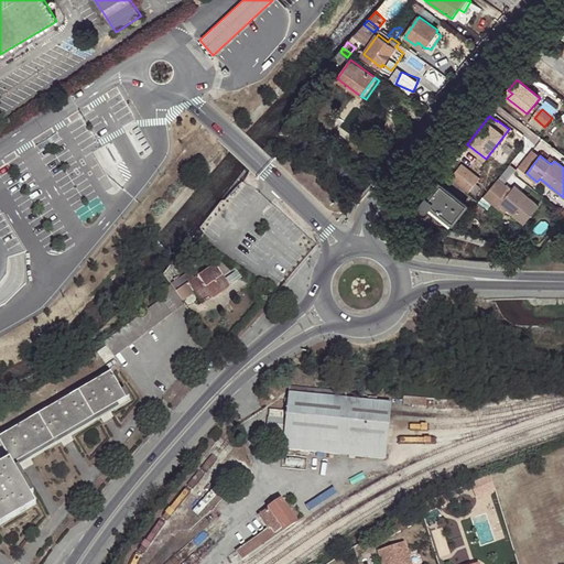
[(462,164),(453,175),(453,177),(470,191),(476,195),(481,188),(475,184),(480,180),(462,164)]
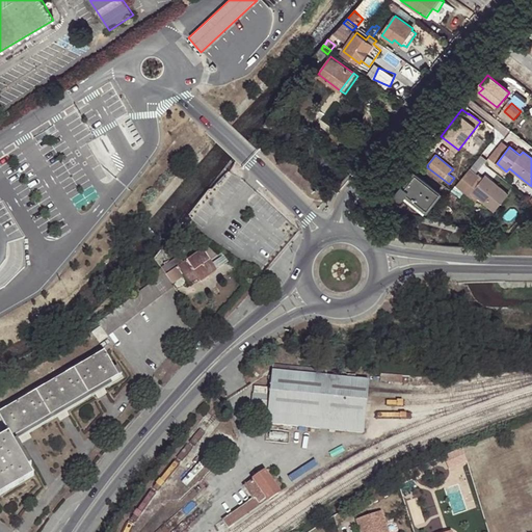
[(416,175),(404,190),(402,189),(400,192),(398,195),(397,196),(397,198),(398,200),(400,201),(402,201),(404,201),(405,200),(424,214),(441,194),(416,175)]
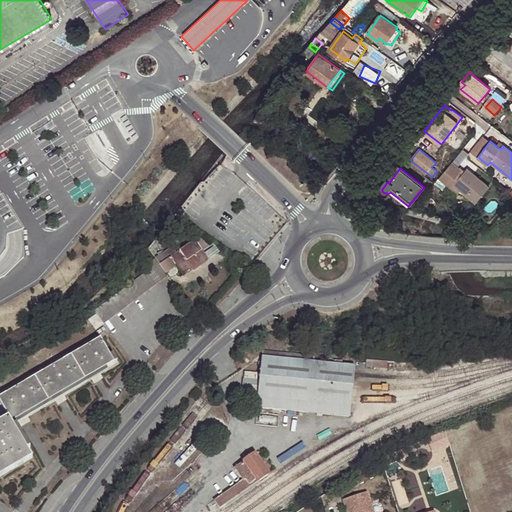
[(468,169),(454,186),(477,204),(491,186),(468,169)]
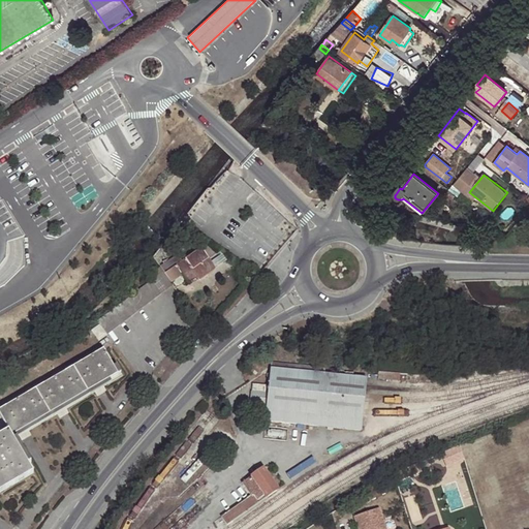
[(528,185),(518,177),(516,179),(528,189),(528,185)]
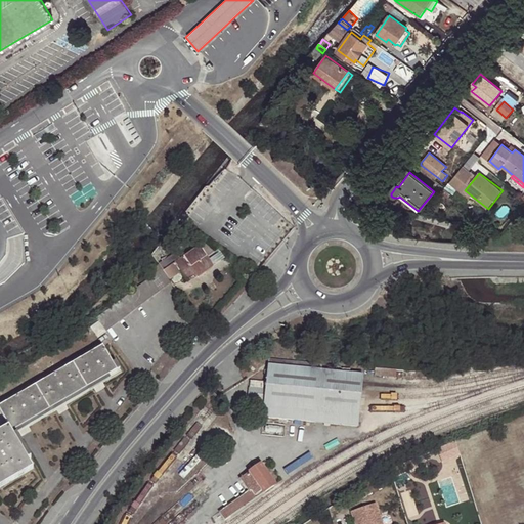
[(0,287),(4,285),(24,264),(24,237),(0,195),(0,287)]
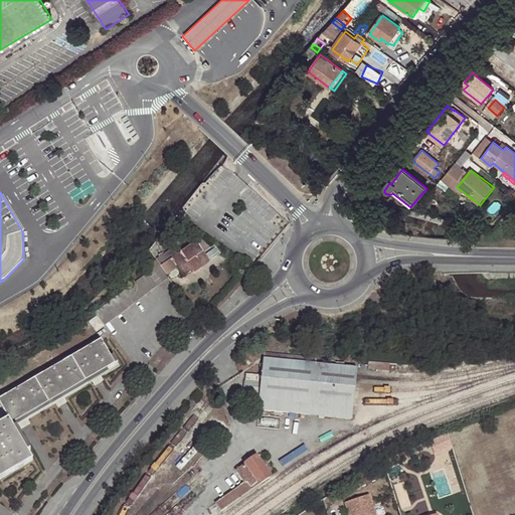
[(457,201),(471,212),(475,207),(462,196),(457,201)]
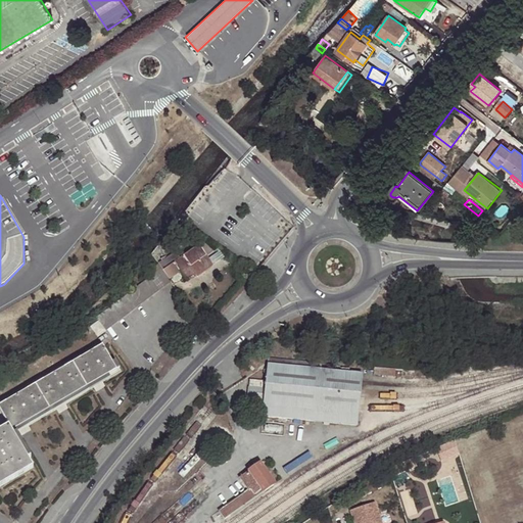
[(161,269),(170,280),(181,272),(186,280),(194,274),(197,277),(214,265),(199,245),(178,262),(173,254),(158,265),(161,269)]
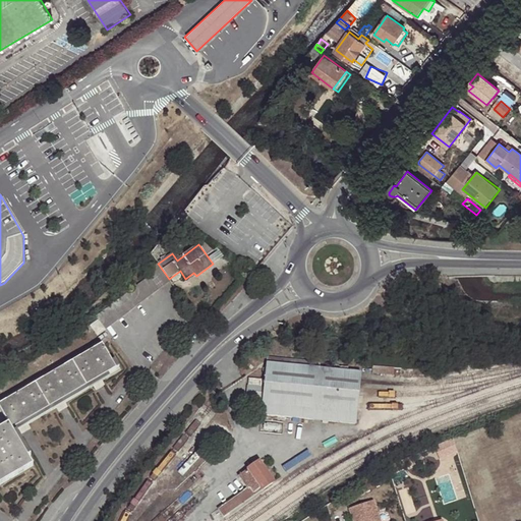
[(172,283),(161,268),(85,325),(97,339),(172,283)]
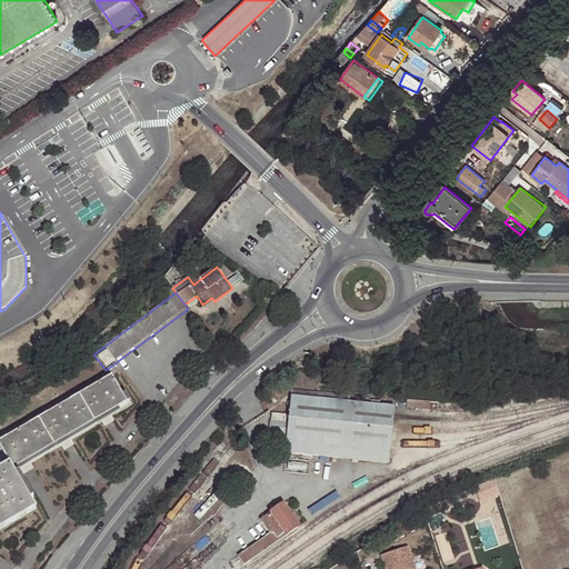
[(111,377),(73,399),(89,426),(127,402),(111,377)]
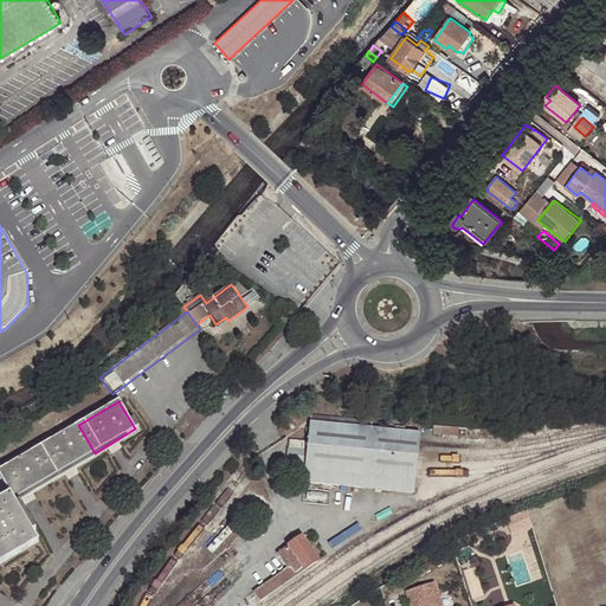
[(371,423),(310,416),(304,482),(413,492),(419,433),(371,430),(371,423)]
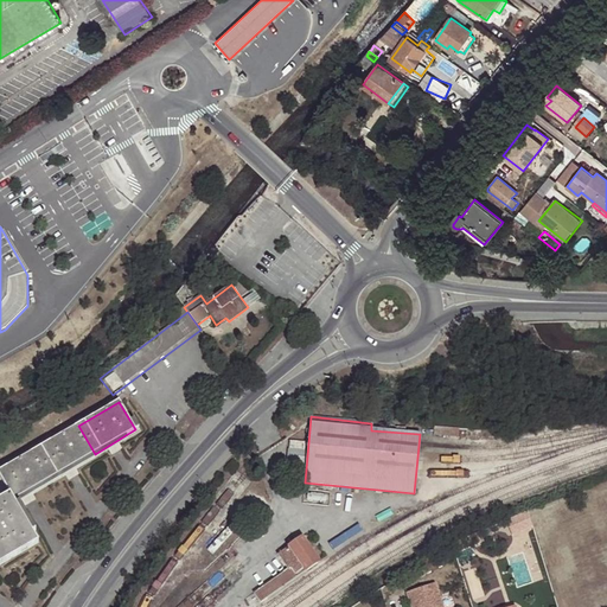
[(78,426),(39,449),(55,477),(95,454),(78,426)]
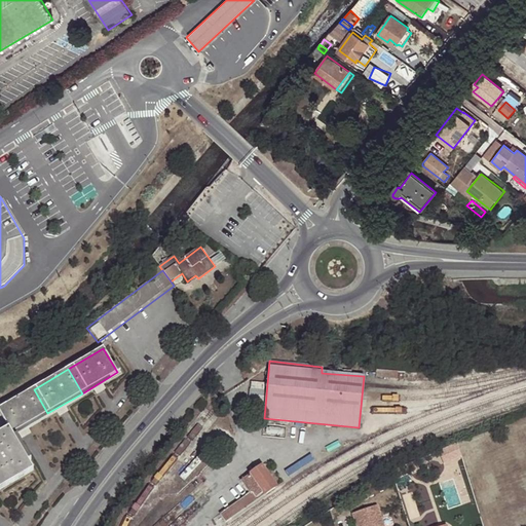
[(0,409),(0,411),(10,428),(13,434),(47,413),(34,389),(0,409)]
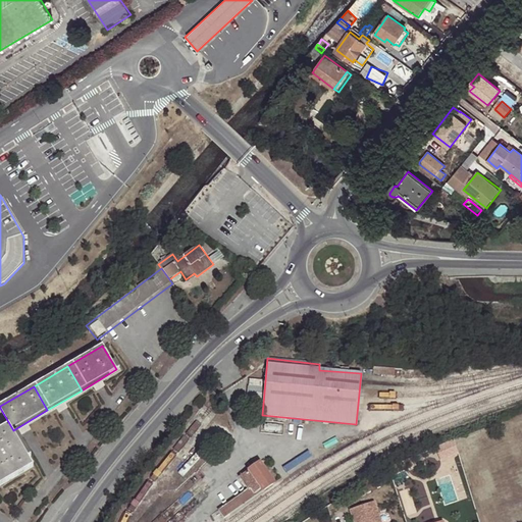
[(0,431),(0,486),(35,467),(13,430),(10,425),(0,431)]
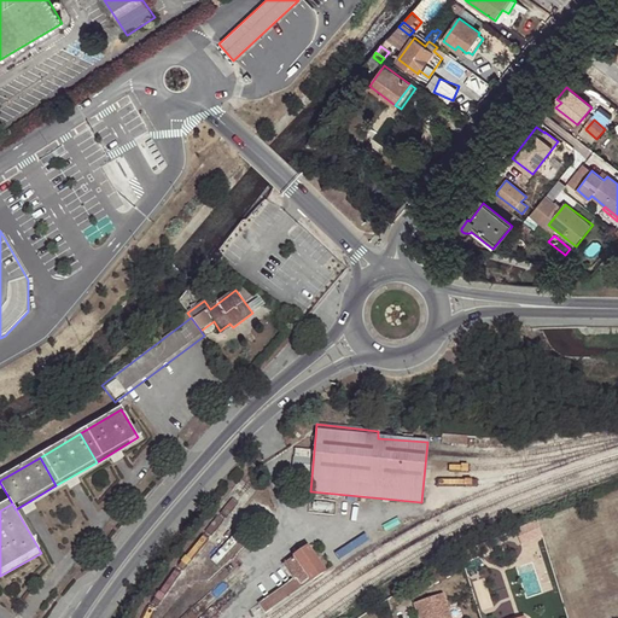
[(225,526),(219,532),(231,544),(237,540),(225,526)]
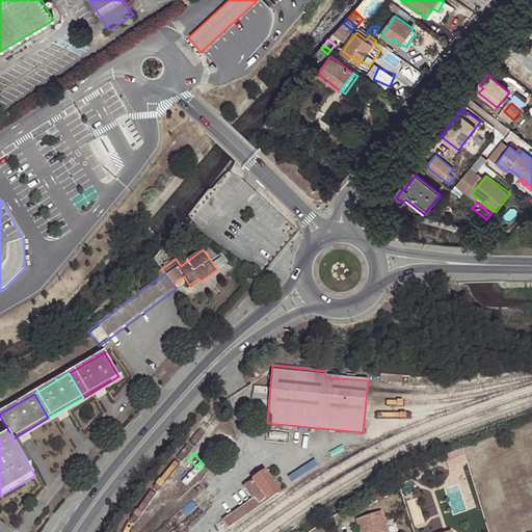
[(422,471),(420,467),(414,470),(397,477),(398,482),(422,471)]
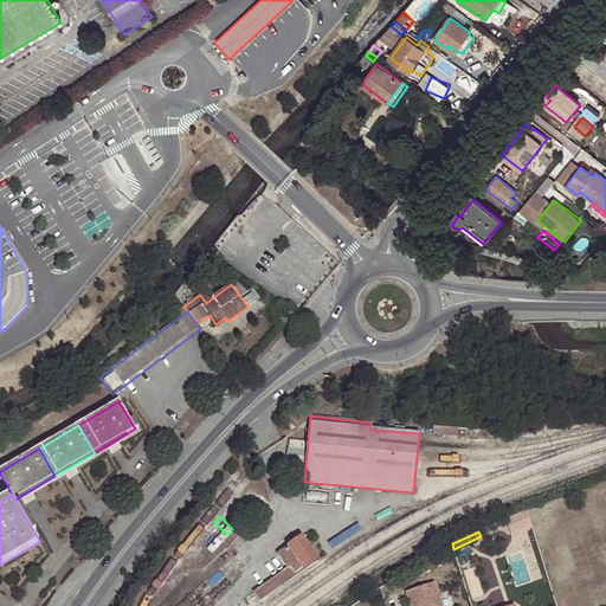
[(289,571),(256,594),(260,603),(318,561),(302,537),(278,554),(289,571)]
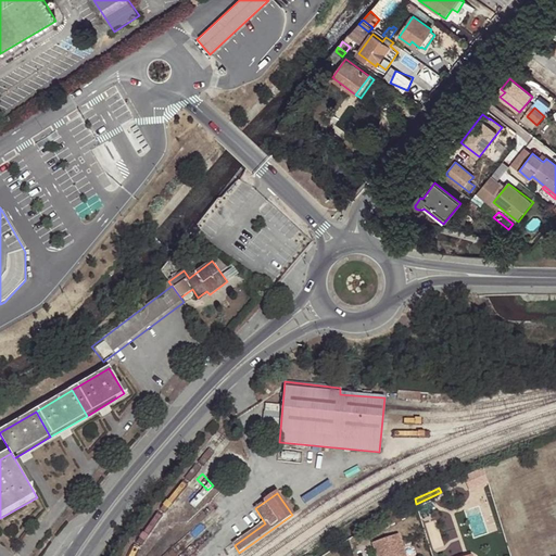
[(436,539),(443,535),(437,521),(429,525),(436,539)]
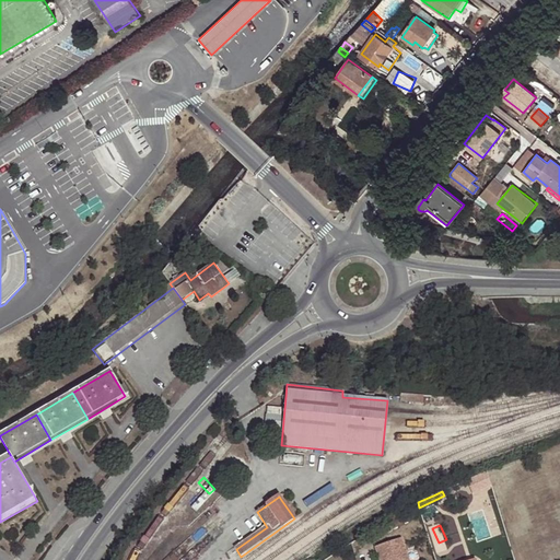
[(408,559),(401,537),(375,546),(380,559),(408,559)]
